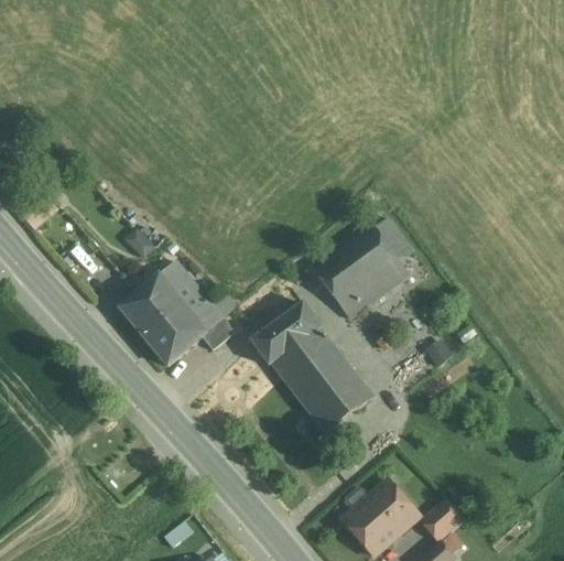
[(387,220),(376,228),(390,247),(401,240),(387,220)]
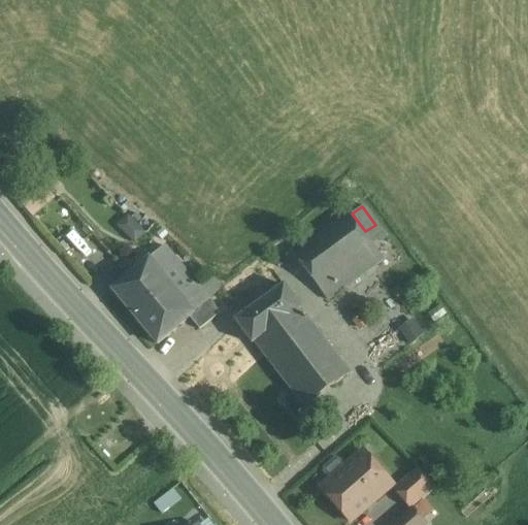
[(352,214),(295,254),(327,299),(385,259),(365,231),(352,214)]
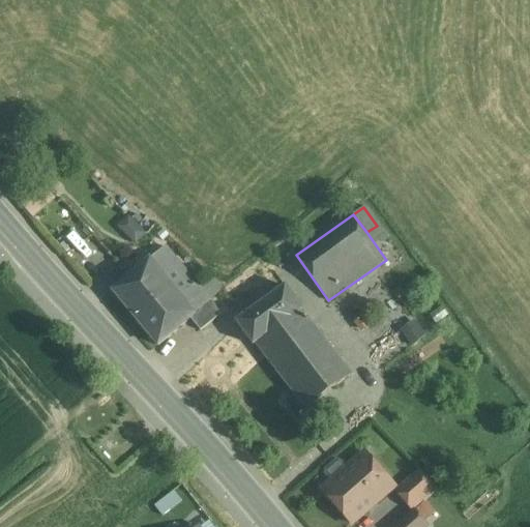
[(401,250),(381,223),(377,226),(366,232),(386,260),(401,250)]
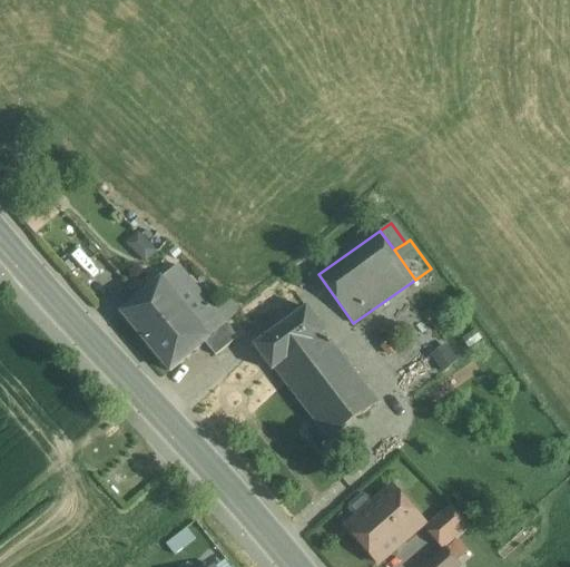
[(226,322),(177,263),(121,311),(170,370),(205,341),(227,322),(226,322)]
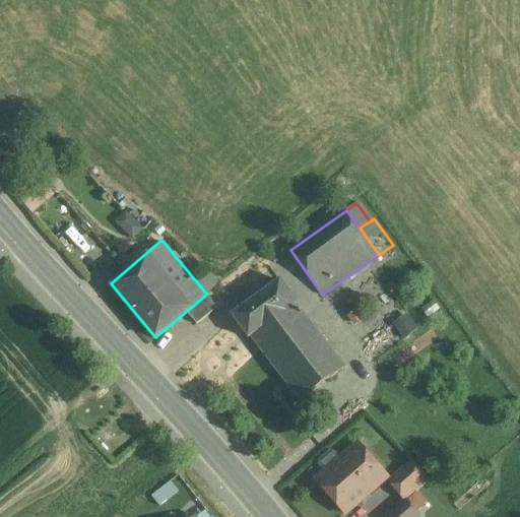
[(279,280),(233,317),(250,339),(252,337),(301,402),(346,368),(297,303),(279,280)]
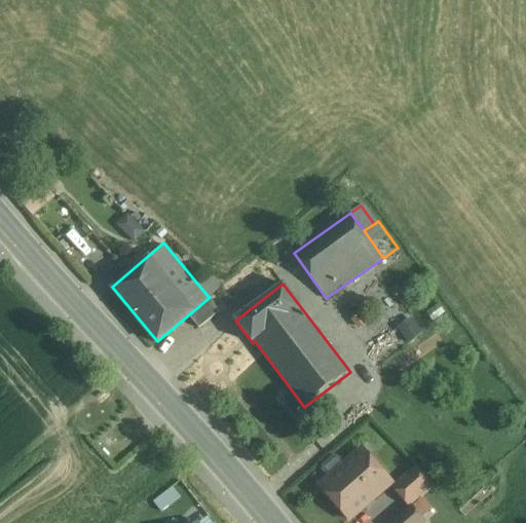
[(210,297),(189,314),(199,327),(219,311),(211,296),(209,297),(210,297)]
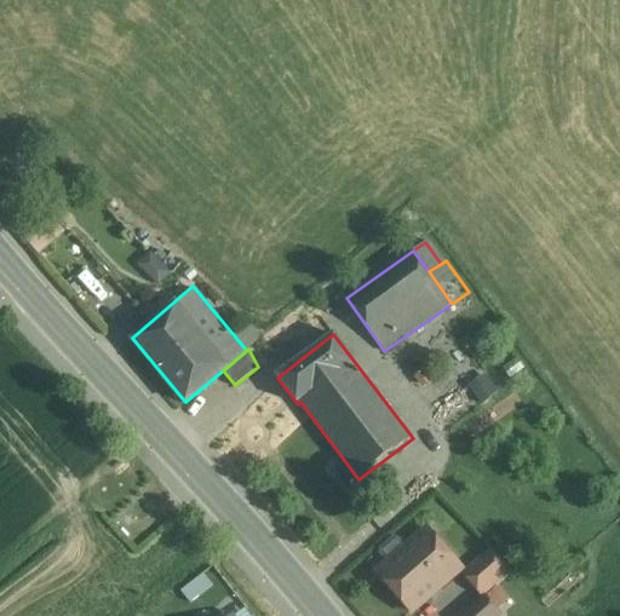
[(406,546),(397,536),(392,536),(380,547),(379,552),(388,562),(378,571),(412,611),(461,568),(432,533),(422,542),(417,537),(406,546)]
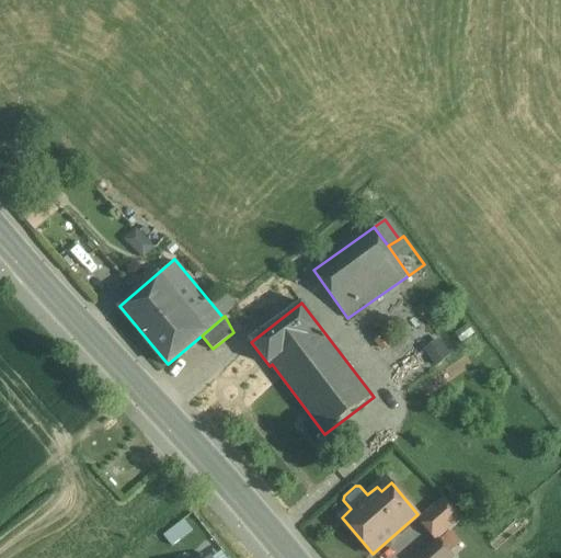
[(444,497),(419,519),(436,538),(461,516),(444,497)]
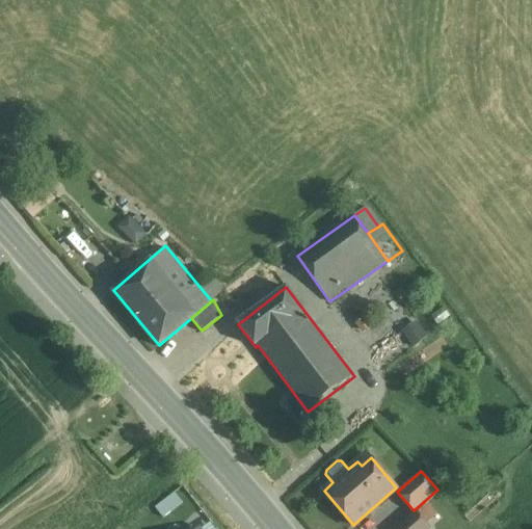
[(416,511),(395,528),(426,528),(429,527),(416,511)]
